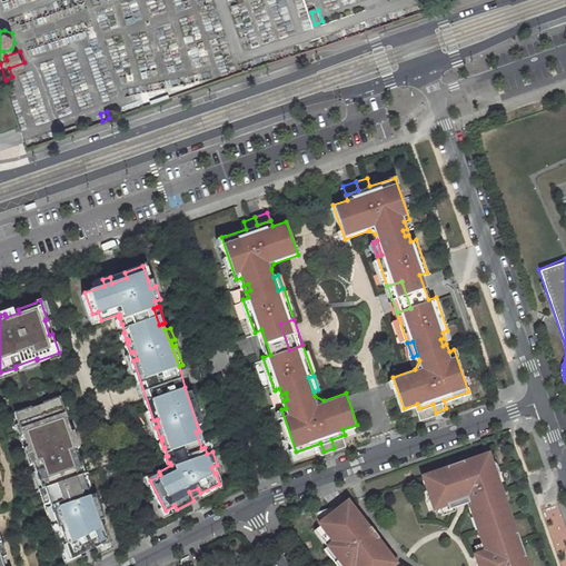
[(190,385),(185,387),(197,425),(202,423),(199,410),(195,411),(194,406),(197,405),(190,385)]
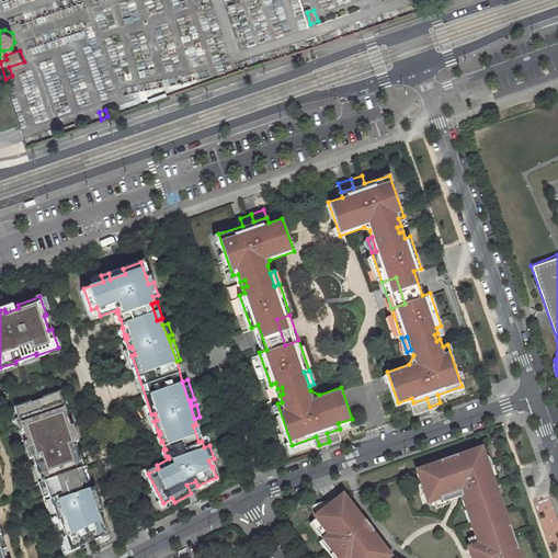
[(32,399),(18,405),(21,414),(23,413),(26,422),(24,423),(29,439),(32,437),(37,453),(34,454),(43,479),(47,477),(82,465),(77,448),(80,447),(77,440),(75,441),(69,424),(71,423),(67,409),(64,409),(60,400),(64,400),(60,389),(45,395),(45,396),(32,400),(32,399)]
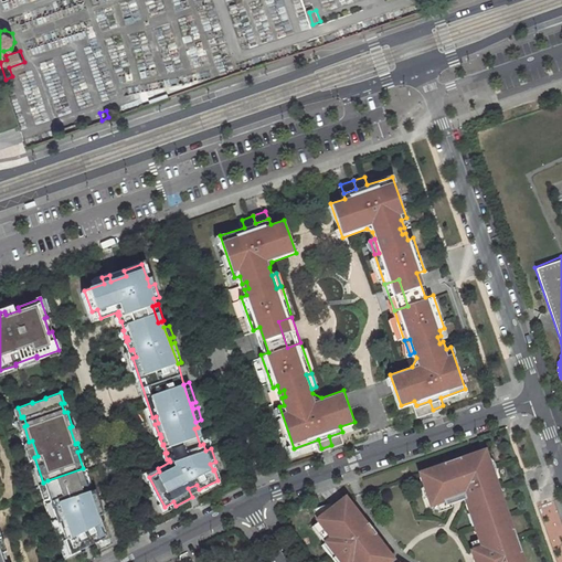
[(430,401),(416,405),(420,414),(433,410),(430,401)]
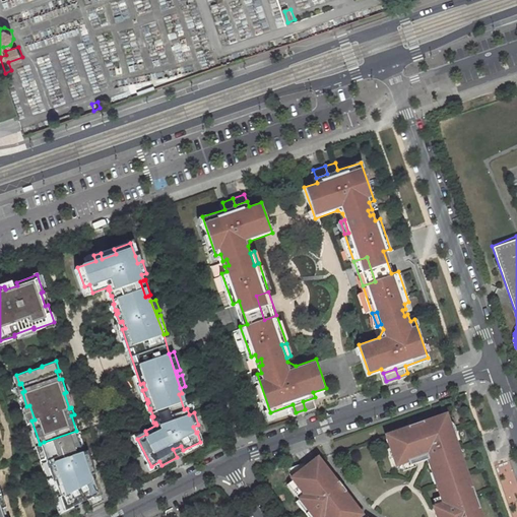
[(184,409),(187,408),(189,407),(184,392),(182,393),(179,394),(184,409)]
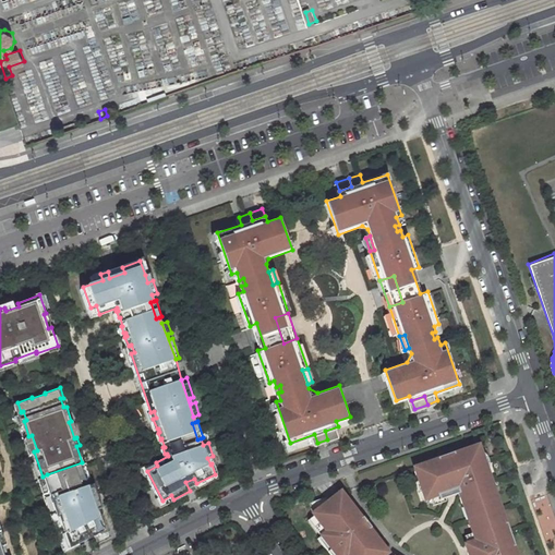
[(325,431),(327,439),(340,434),(338,426),(325,431)]
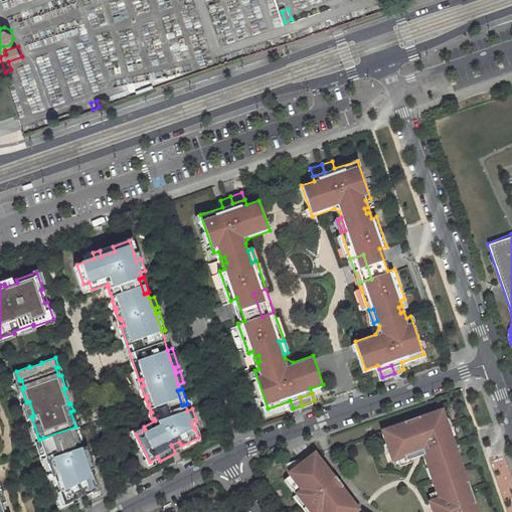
[(441,477),(444,486),(440,487),(441,489),(444,496),(441,497),(443,505),(437,507),(438,511),(482,511),(479,501),(480,501),(473,480),(471,480),(446,408),(423,416),(423,414),(407,420),(408,421),(386,430),(391,445),(397,443),(399,450),(402,457),(409,454),(411,459),(421,455),(420,452),(427,449),(429,453),(433,465),(437,464),(441,477)]
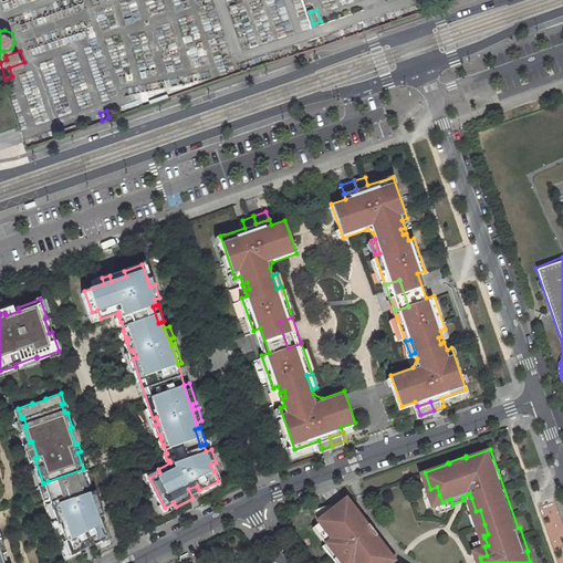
[(96,542),(112,533),(103,506),(97,507),(95,500),(101,499),(97,489),(90,492),(89,489),(90,488),(87,480),(85,481),(83,475),(85,475),(83,469),(48,481),(53,497),(52,497),(53,501),(54,501),(58,507),(55,507),(61,522),(62,521),(73,553),(96,542)]
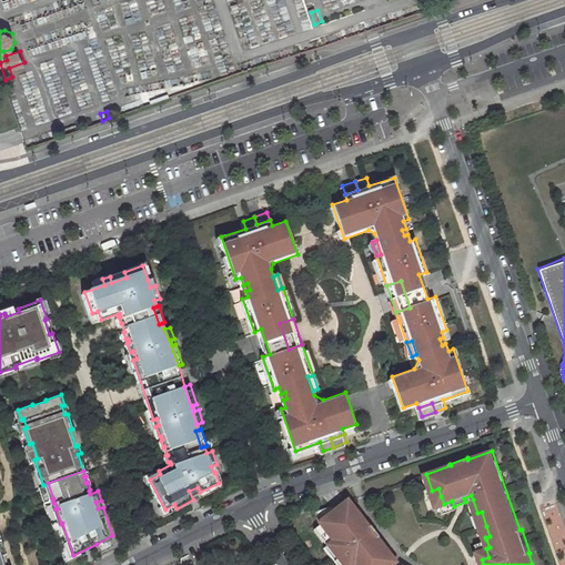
[(439,488),(432,491),(429,491),(432,498),(441,496),(439,488)]
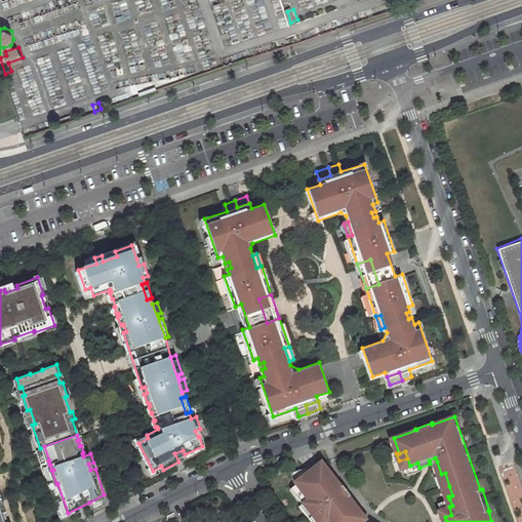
[(92,513),(113,502),(97,460),(93,463),(88,464),(90,470),(95,469),(104,494),(89,503),(92,513)]
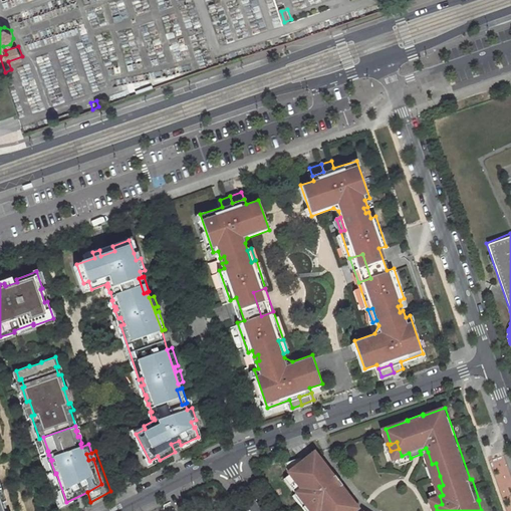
[(306,461),(319,477),(330,469),(317,452),(306,461)]
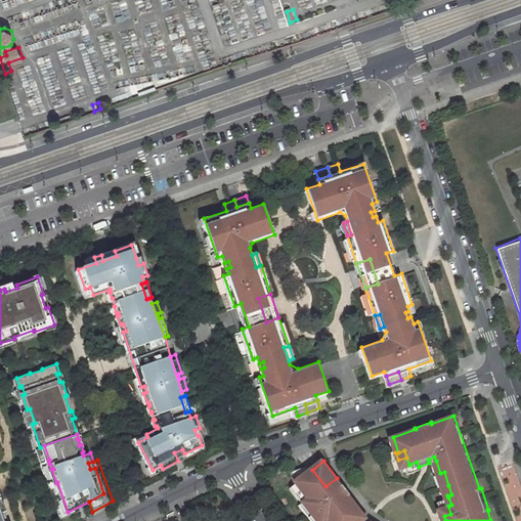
[(417,462),(409,465),(411,472),(420,470),(419,467),(417,462)]
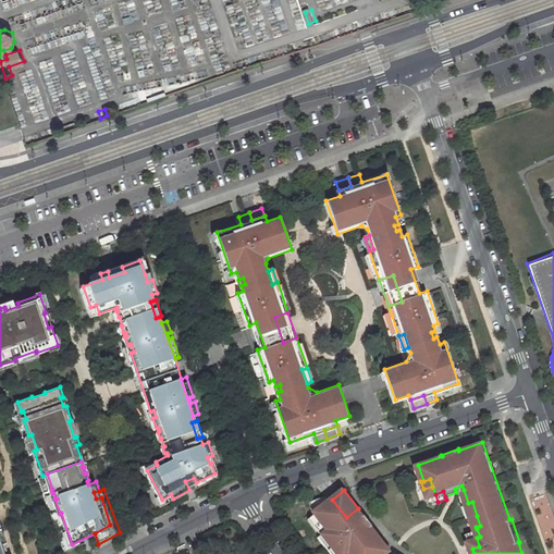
[(322,537),(335,553),(385,553),(381,548),(384,544),(385,544),(377,534),(379,533),(372,526),(369,529),(361,519),(366,517),(358,508),(346,517),(332,500),(329,495),(312,501),(317,513),(318,514),(329,528),(328,530),(328,532),(324,534),(322,537)]
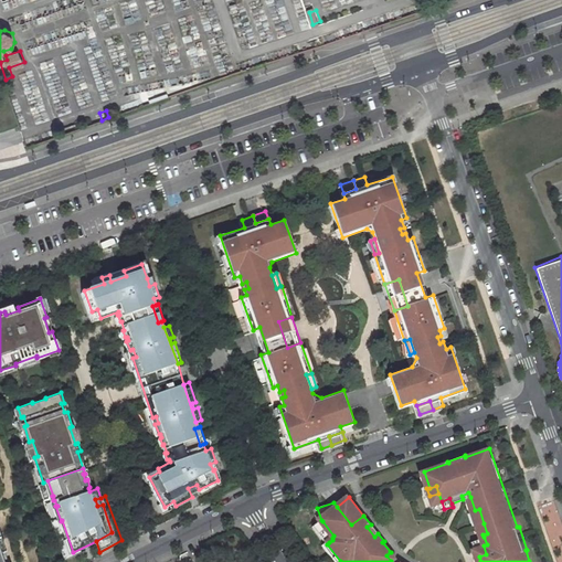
[(484,523),(479,509),(475,510),(479,525),(484,523)]
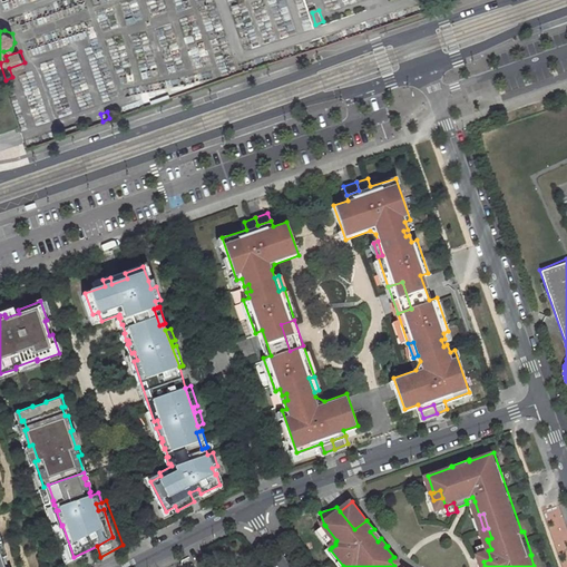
[(320,530),(332,547),(335,545),(335,543),(336,540),(325,526),(320,530)]
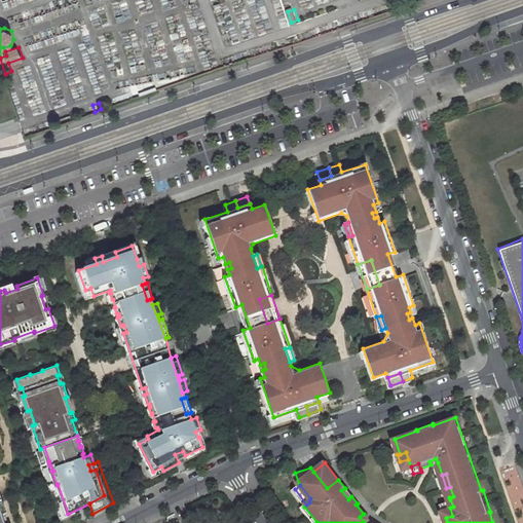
[(351,496),(345,488),(341,490),(348,499),(351,496)]
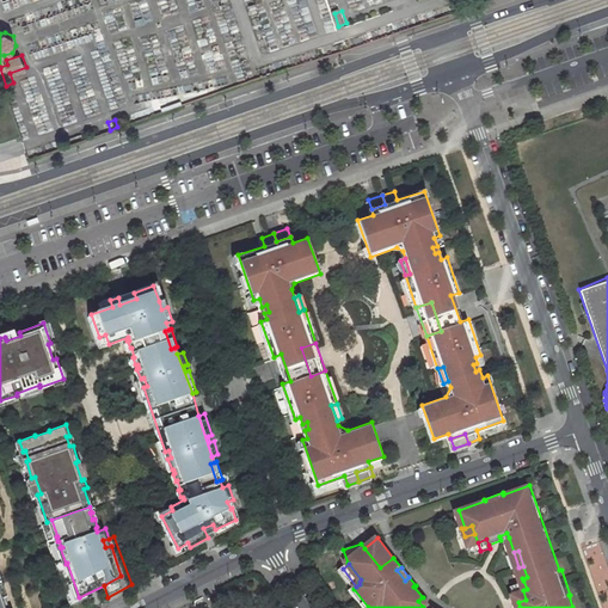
[(12,607),(0,572),(0,593),(5,607),(12,607)]
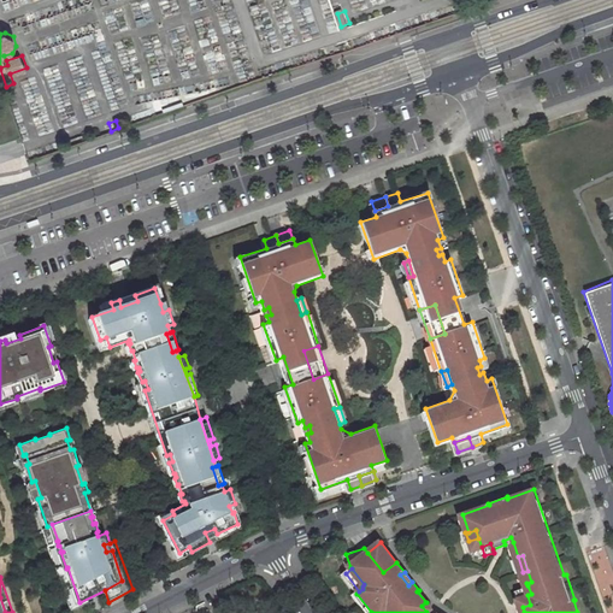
[(519,588),(523,596),(528,595),(531,594),(528,585),(519,588)]
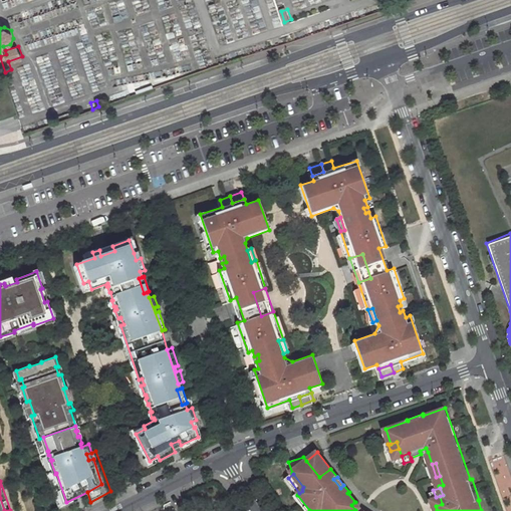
[(433,498),(436,506),(442,504),(440,496),(436,497),(433,498)]
